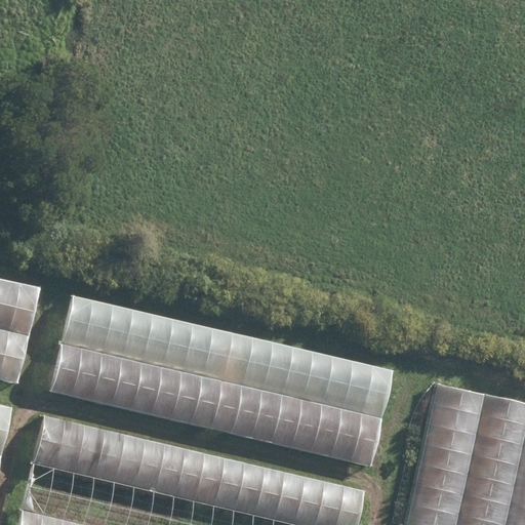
[(42,289),(0,280),(0,375),(21,381),(42,289)]
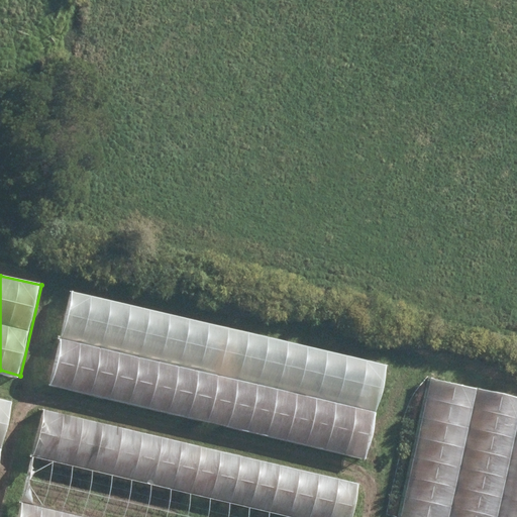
[(49,384),(365,457),(387,366),(71,291),(49,384)]
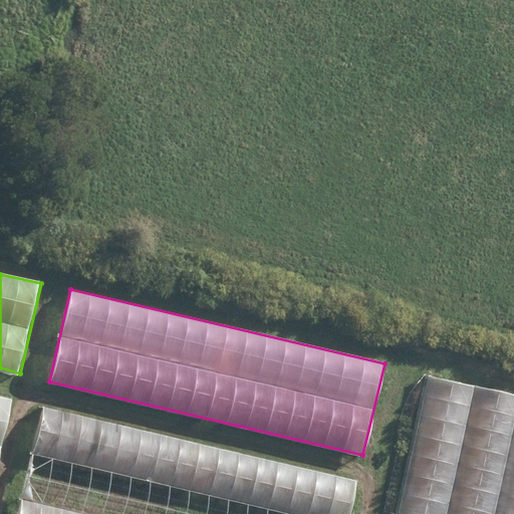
[(397,513),(513,513),(513,395),(427,375),(397,513)]
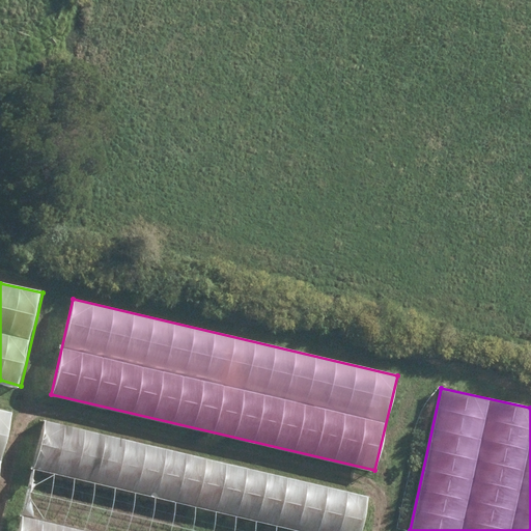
[(0,466),(12,412),(0,409),(0,466)]
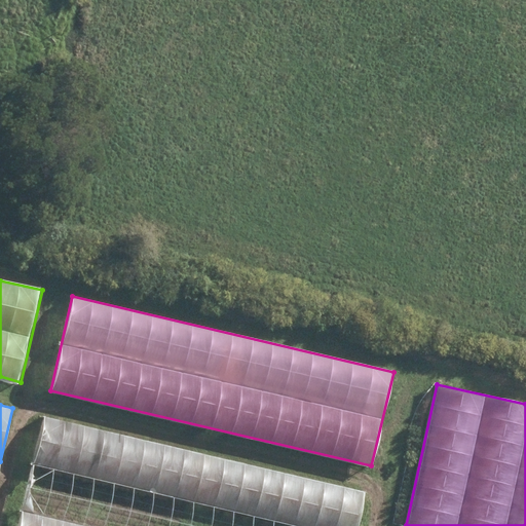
[(19,525),(355,525),(365,491),(44,417),(19,525)]
